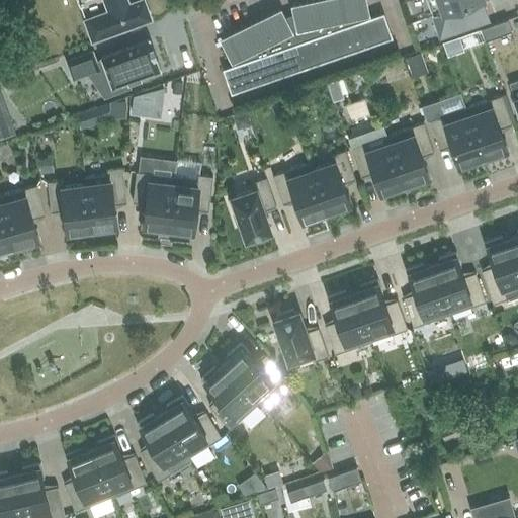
[(140,0),(128,4),(126,0),(103,0),(108,12),(84,20),(92,40),(150,18),(143,0),(140,0)]
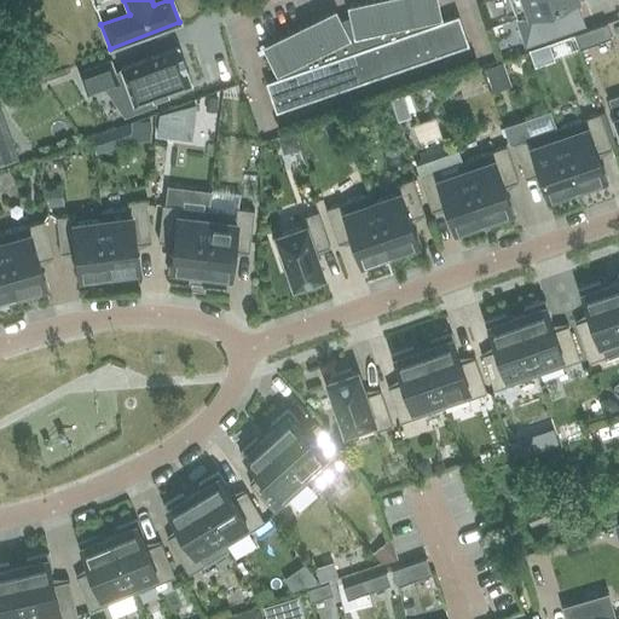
[(440,21),(434,0),(377,0),(351,6),(352,15),(339,19),(337,17),(336,17),(334,12),(265,45),(279,76),(265,81),(276,111),(468,45),(458,15),(440,21)]
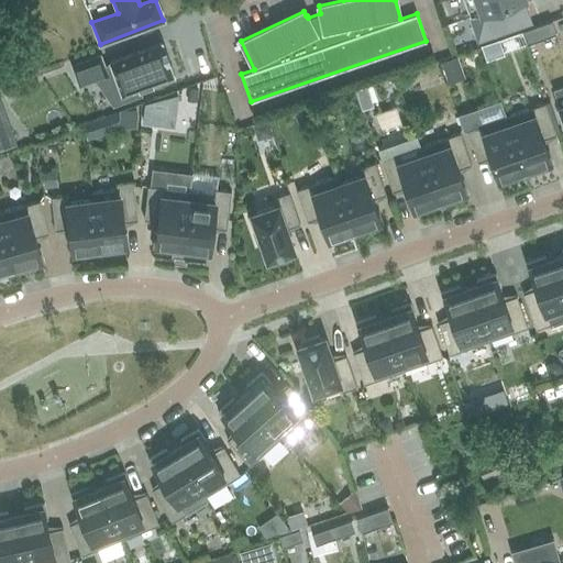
[(463,0),(470,17),(516,0),(463,0)]
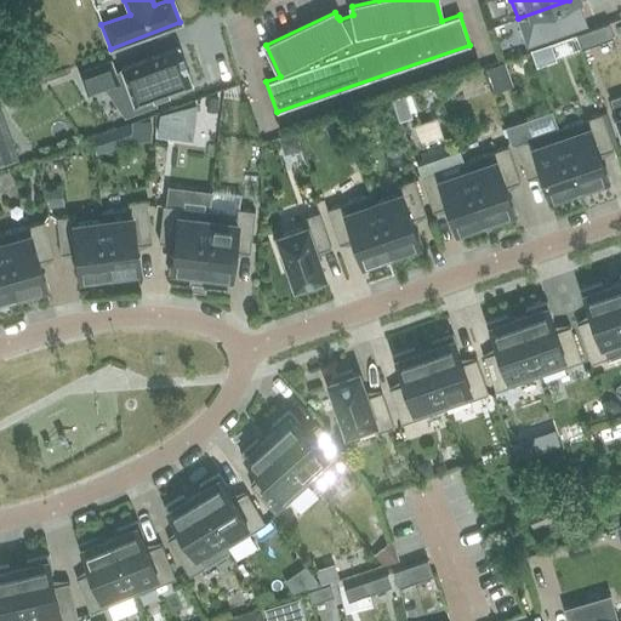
[(587,23),(579,0),(569,0),(518,18),(527,44),(587,23)]
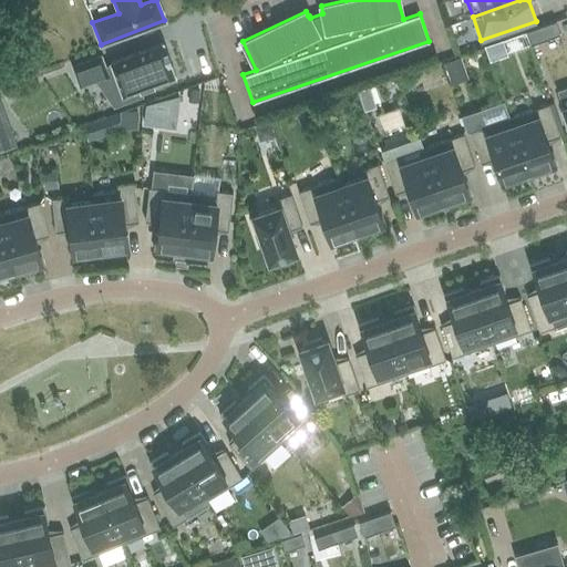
[(531,44),(560,34),(556,20),(525,31),(531,44)]
